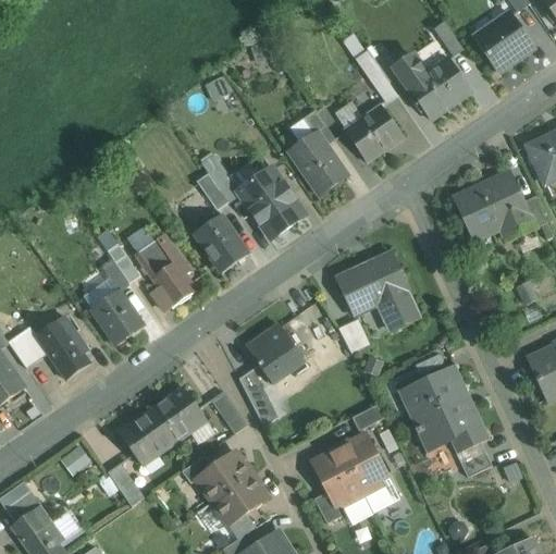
[(529,2),(527,0),(508,0),(516,11),(529,2)]
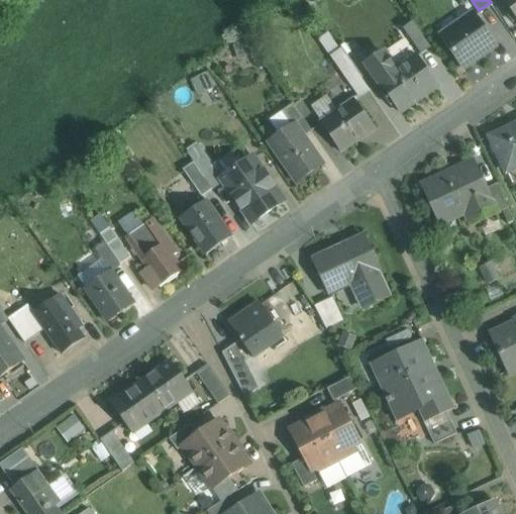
[(503,0),(515,18),(515,0),(503,0)]
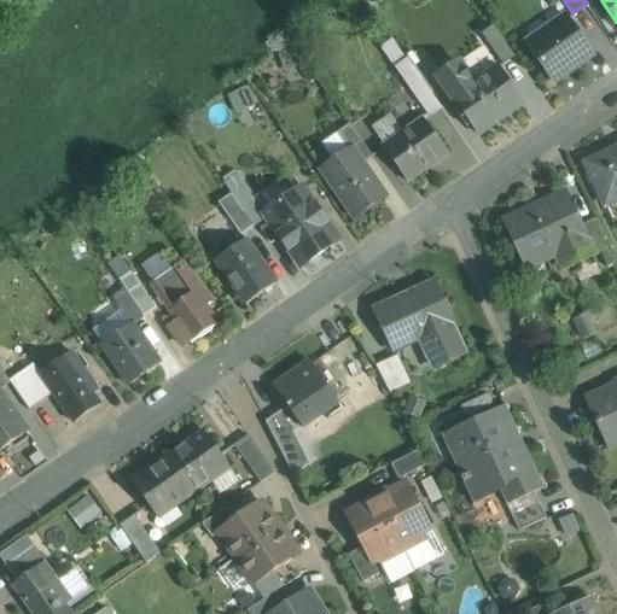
[(565,17),(528,42),(527,41),(524,42),(552,80),(591,52),(564,13),(564,15),(565,17)]
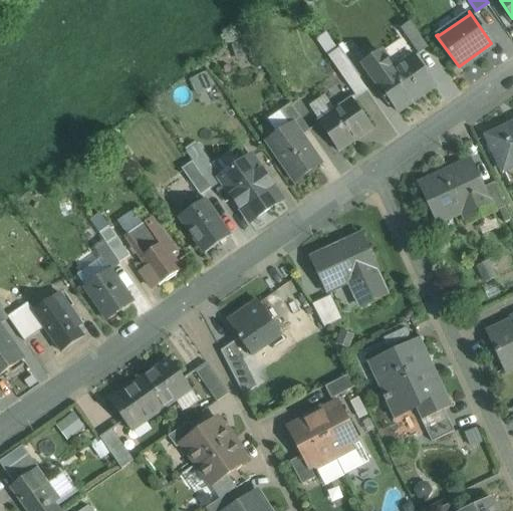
[(428,45),(410,19),(400,26),(418,52),(428,45)]
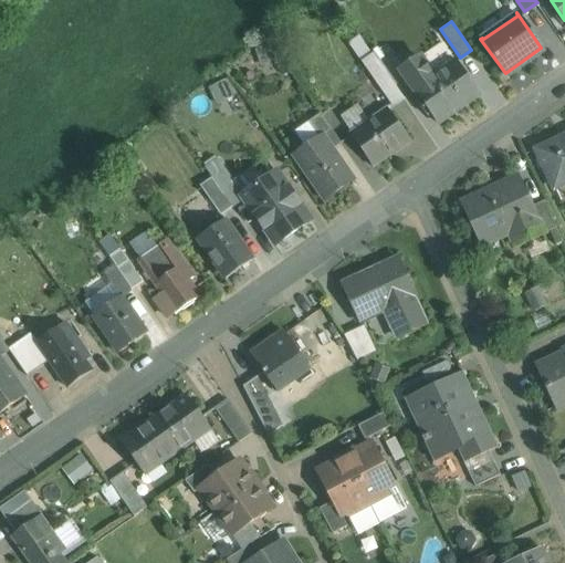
[(460,58),(440,29),(435,32),(439,40),(400,68),(437,121),(479,92),(457,60),(460,58)]
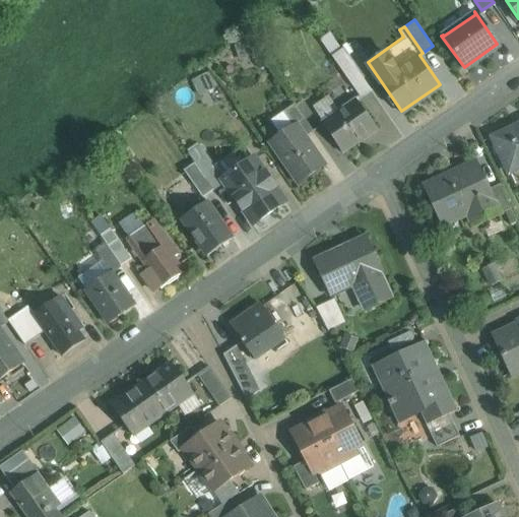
[(358,69),(350,59),(338,68),(358,95),(370,87),(370,86),(358,69)]
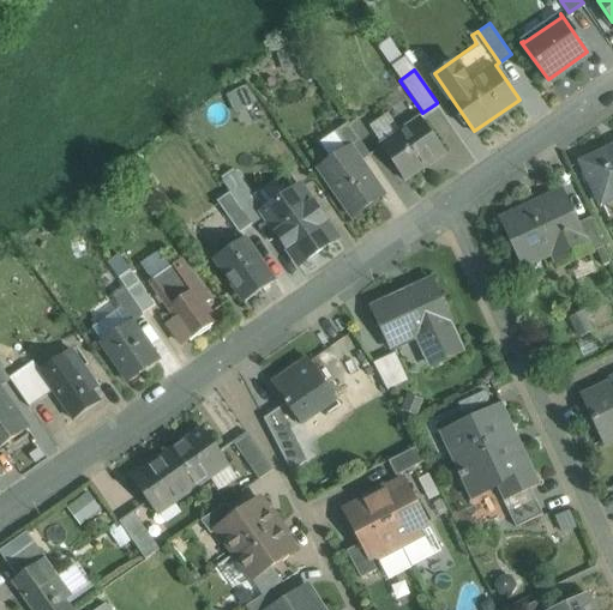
[(446,95),(433,74),(422,82),(437,102),(446,95)]
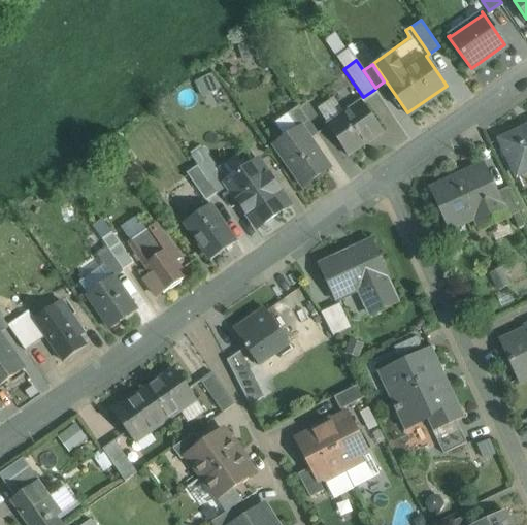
[(317,131),(298,103),(286,112),(295,126),(297,125),(306,138),(317,131)]
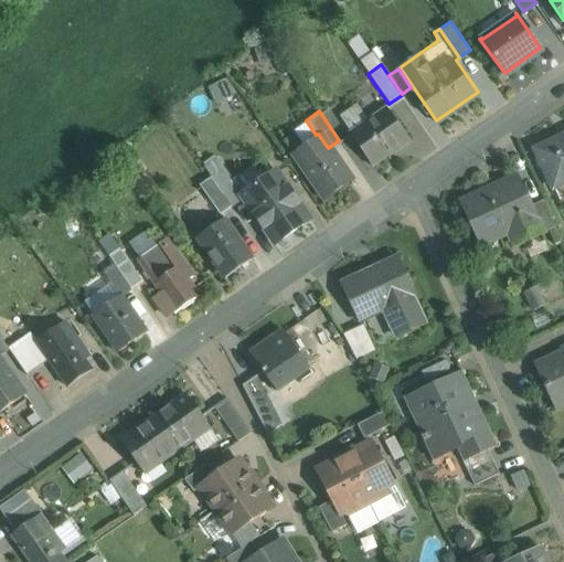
[(389,114),(372,125),(369,120),(349,134),(369,163),(405,138),(389,114)]
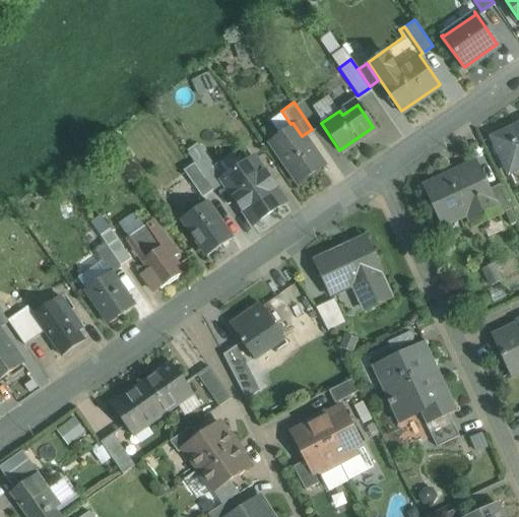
[(302,136),(293,123),(290,124),(270,138),(300,180),(322,165),(302,136)]
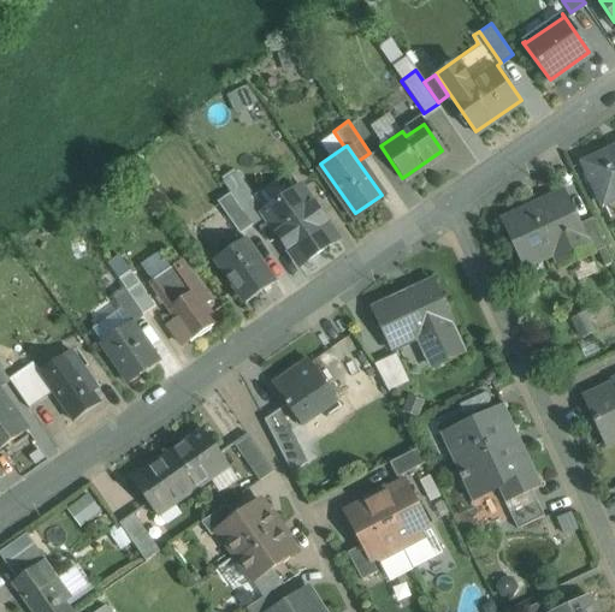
[(614,146),(583,161),(603,205),(614,198),(614,146)]
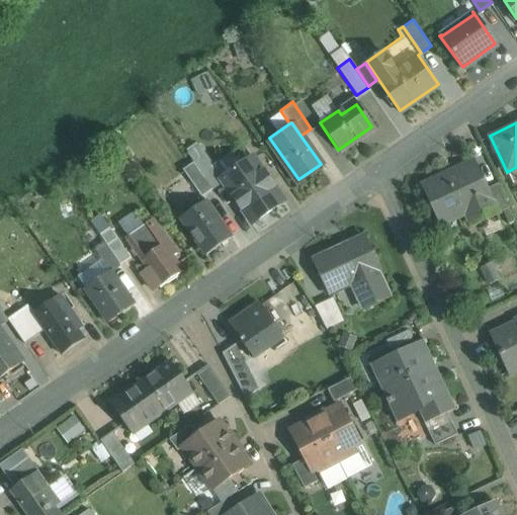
[(282,199),(252,155),(222,175),(224,179),(223,179),(251,222),(282,199)]
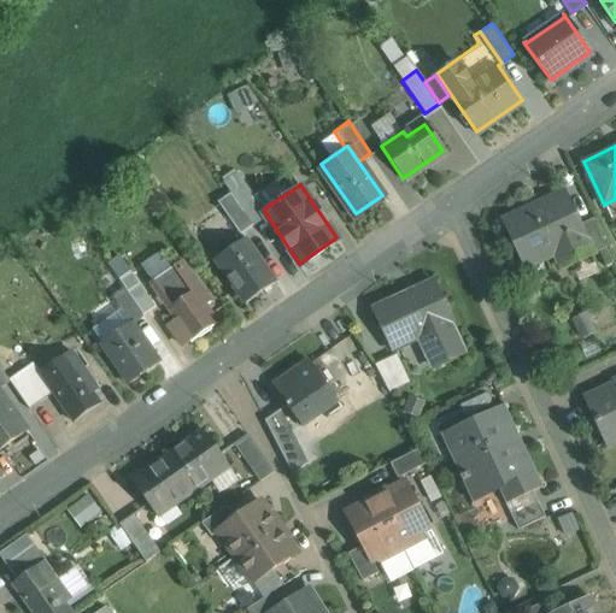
[(239,204),(229,190),(216,199),(239,231),(252,223),(239,204)]
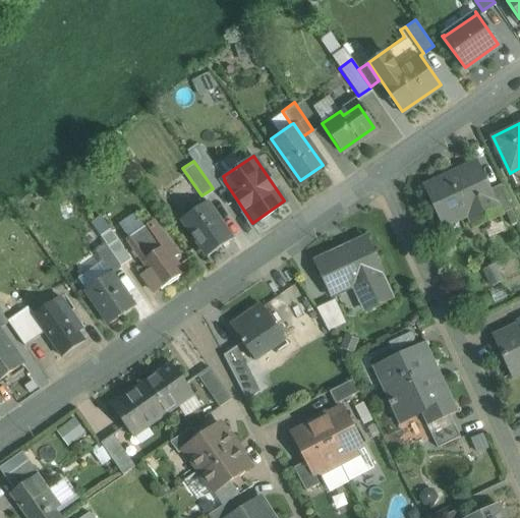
[(450,176),(461,199),(467,196),(479,223),(501,213),(489,189),(477,163),(450,176)]
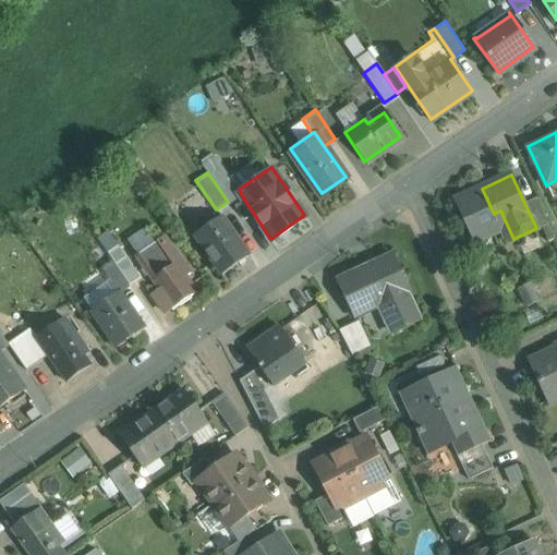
[(229,176),(216,184),(228,202),(240,193),(241,193),(239,189),(229,176)]
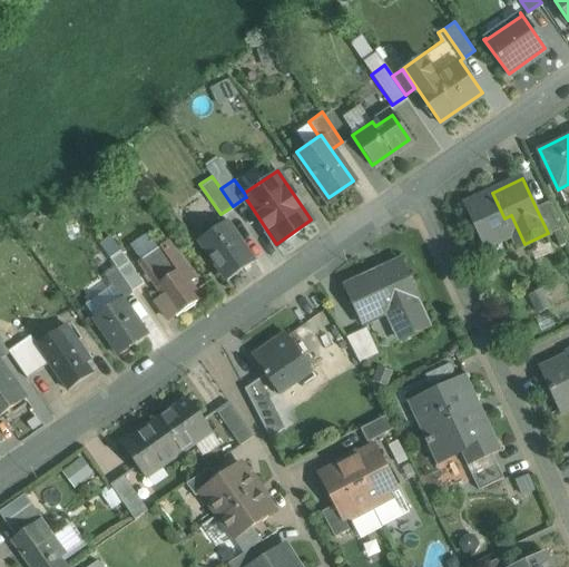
[(504,218),(492,193),(466,205),(482,240),(502,231),(498,222),(504,218)]
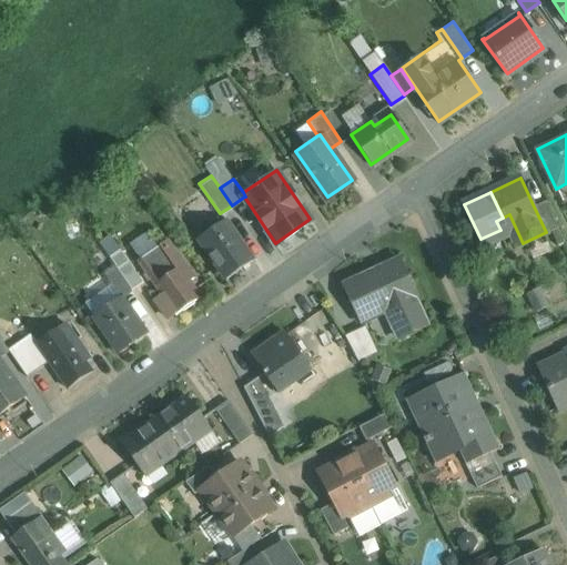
[(558,226),(546,201),(534,207),(546,232),(558,226)]
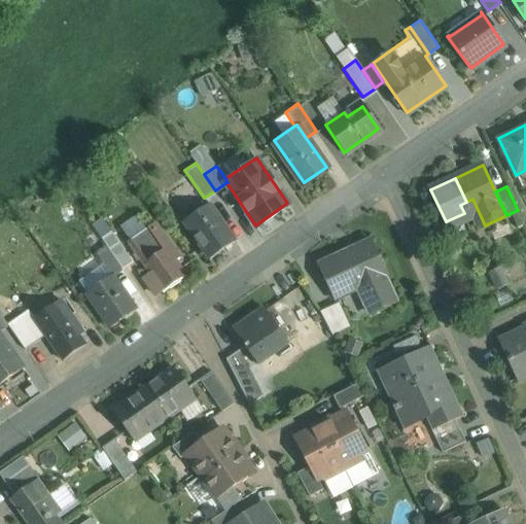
[(235,239),(209,203),(184,220),(209,256),(235,239)]
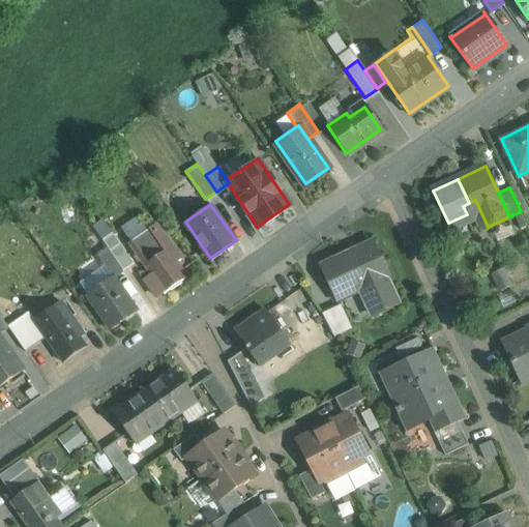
[(156,223),(128,241),(145,265),(172,245),(156,223)]
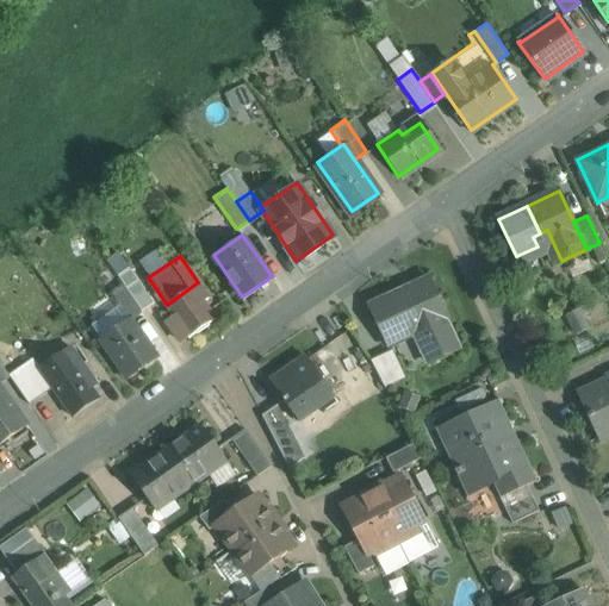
[(153,301),(129,266),(117,274),(142,308),(153,301)]
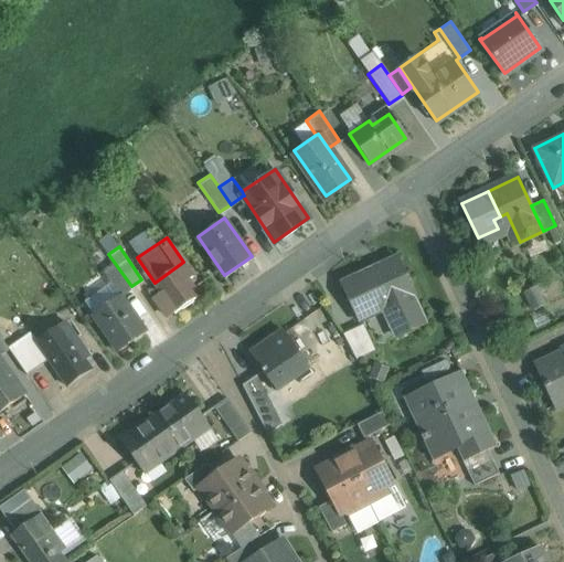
[(397,256),(343,281),(360,318),(384,308),(397,335),(425,322),(412,295),(414,294),(397,256)]
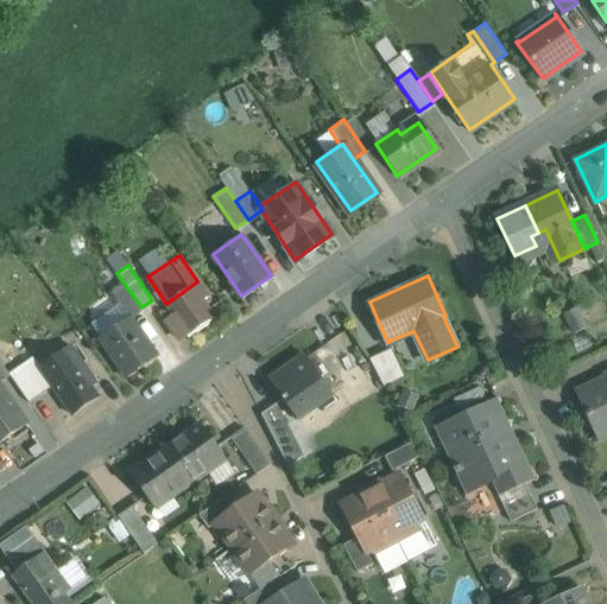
[(197,281),(166,304),(172,313),(165,319),(177,336),(184,330),(188,335),(214,316),(202,299),(208,296),(197,281)]
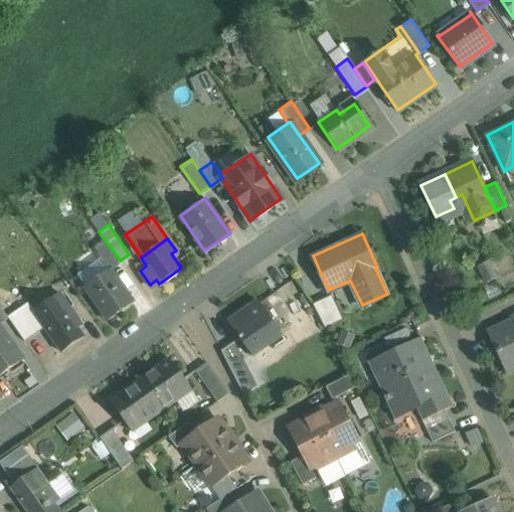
[(120,262),(104,239),(95,246),(110,269),(120,262)]
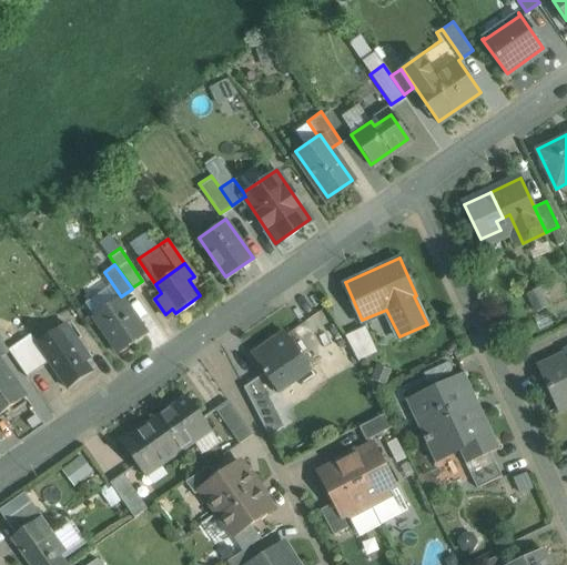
[(147,333),(121,296),(94,315),(119,352),(147,333)]
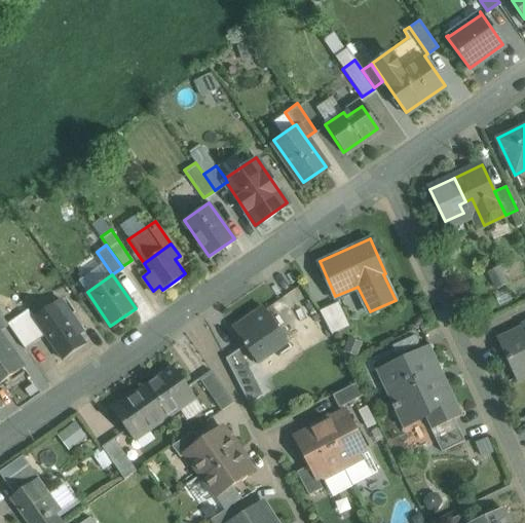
[(83,331),(60,297),(33,315),(44,333),(63,359),(85,343),(78,334),(83,331)]
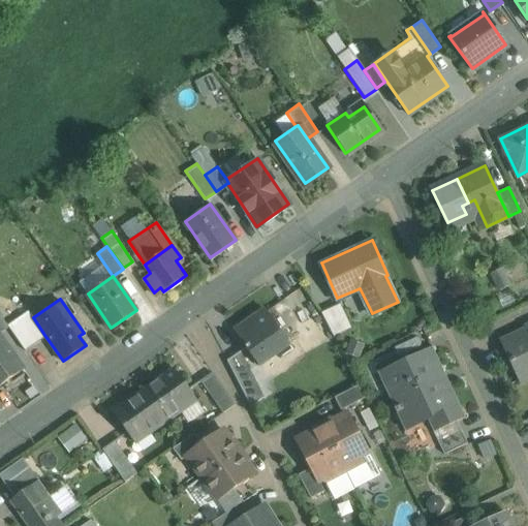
[(339,302),(321,311),(334,335),(351,327),(339,302)]
